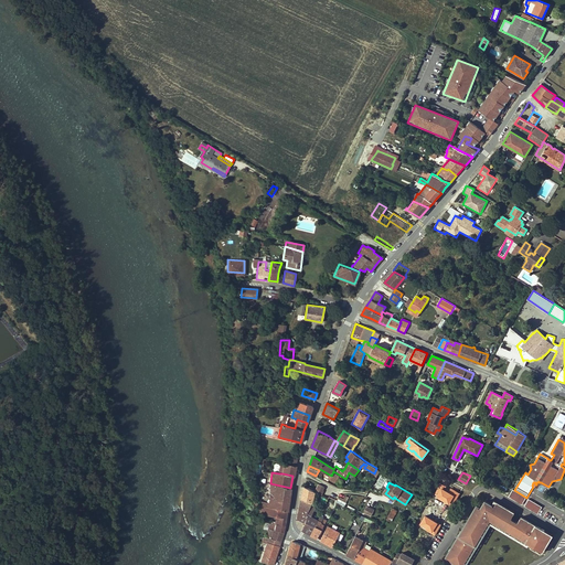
[(290,488),(270,483),(270,493),(269,502),(262,501),(260,504),(287,510),(290,488)]
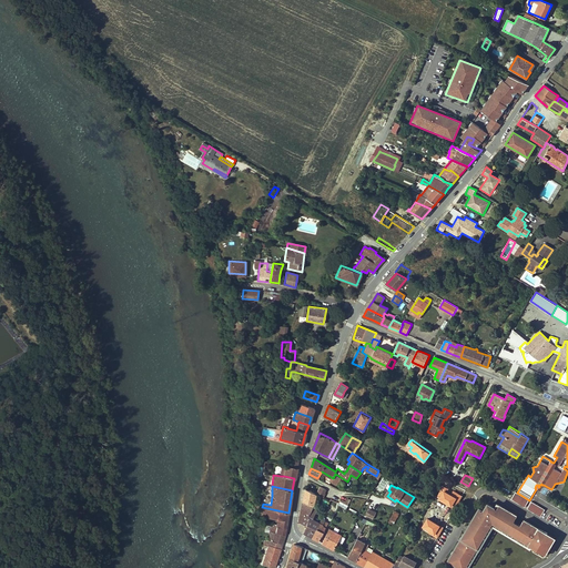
[(326,489),(320,486),(316,494),(317,494),(324,497),(325,494),(324,493),(326,489)]
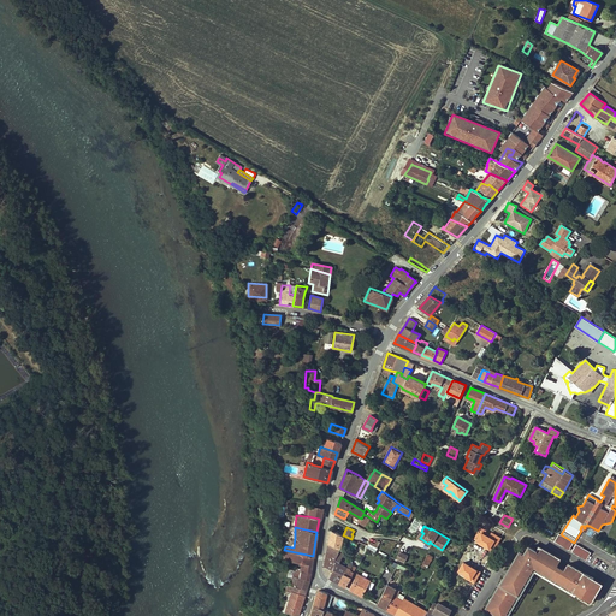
[(330,544),(341,548),(344,535),(343,535),(332,529),(330,544)]
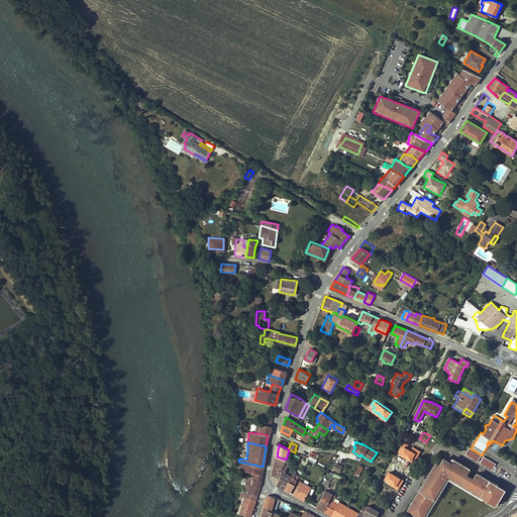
[(470,447),(466,454),(478,461),(482,455),(471,448),(470,447)]
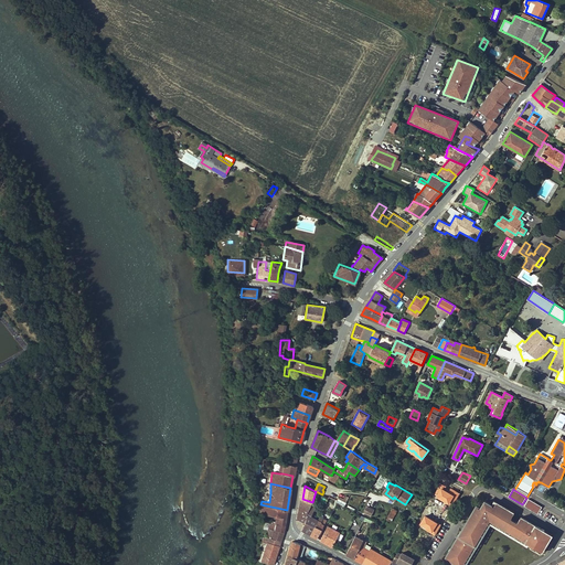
[(529,499),(524,505),(537,514),(541,509),(542,507),(529,499)]
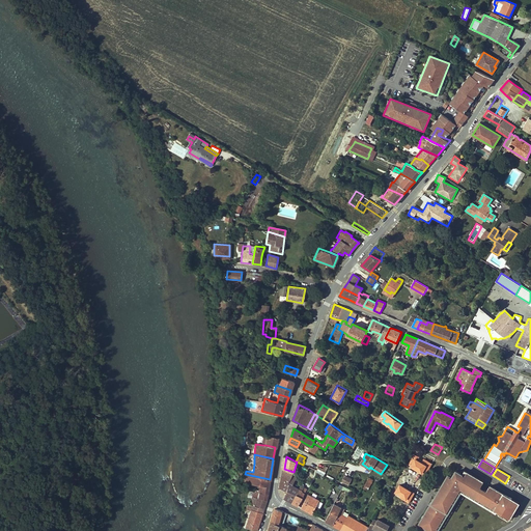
[(467,493),(476,477),(465,471),(463,475),(462,476),(459,475),(460,473),(456,471),(452,477),(448,475),(439,490),(440,491),(435,500),(434,500),(431,503),(431,504),(430,507),(429,506),(427,509),(422,518),(419,525),(423,527),(427,530),(428,530),(435,530),(437,529),(436,528),(438,526),(439,526),(450,505),(448,504),(449,501),(452,502),(460,488),(467,493)]
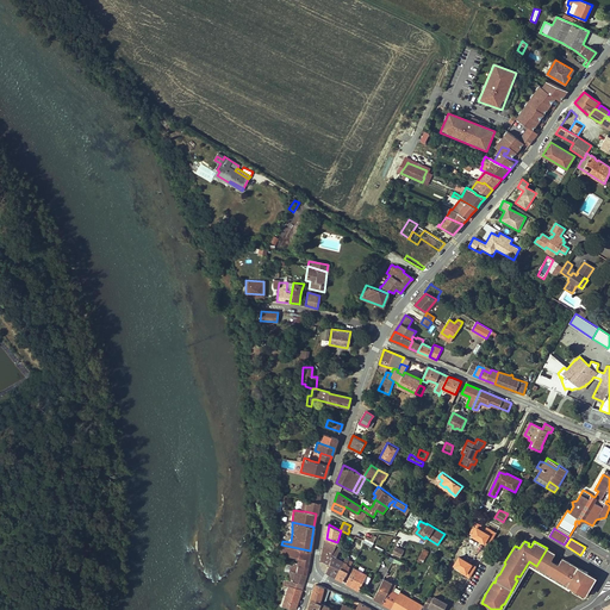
[(310,551),(281,545),(280,545),(279,545),(279,546),(281,546),(279,554),(298,558),(302,558),(300,564),(297,562),(293,561),(293,565),(298,566),(296,572),(306,574),(307,568),(310,551)]
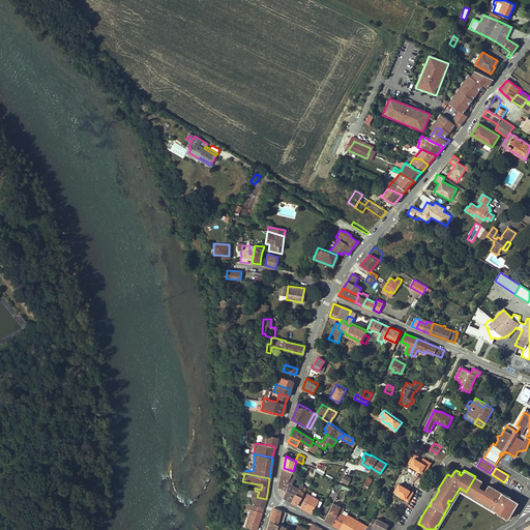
[(296,476),(292,474),(290,478),(288,482),(290,483),(287,491),(284,497),(292,502),(296,493),(298,488),(292,484),(296,476)]
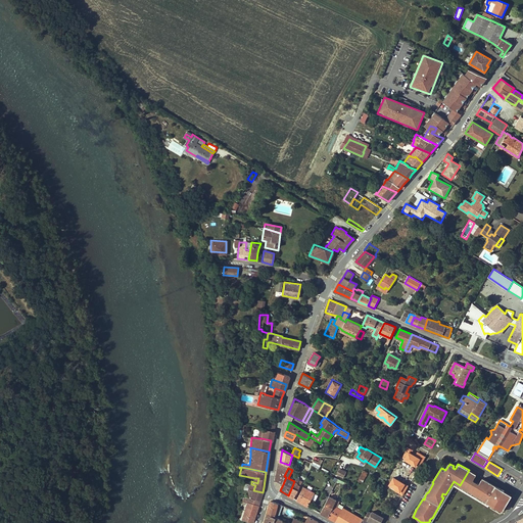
[(336,474),(343,478),(345,473),(342,471),(343,470),(339,468),(336,474)]
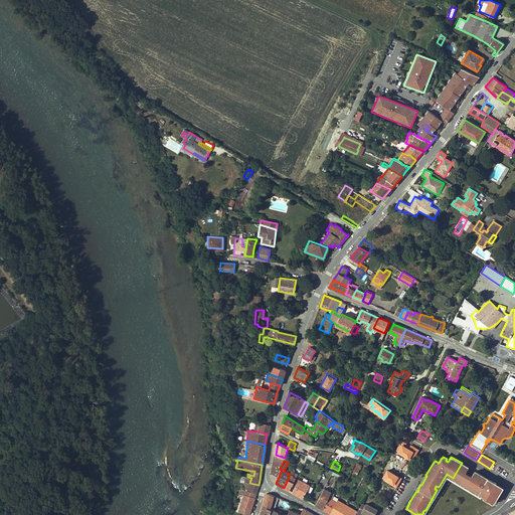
[(280,469),(282,465),(274,462),(272,474),(279,477),(282,470),(280,469)]
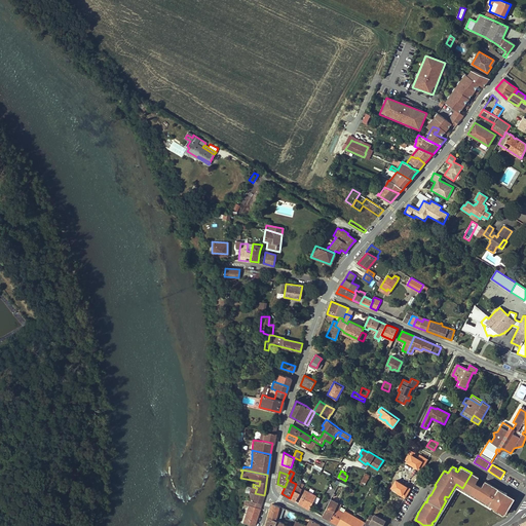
[(370,475),(366,473),(360,483),(364,485),(370,475)]
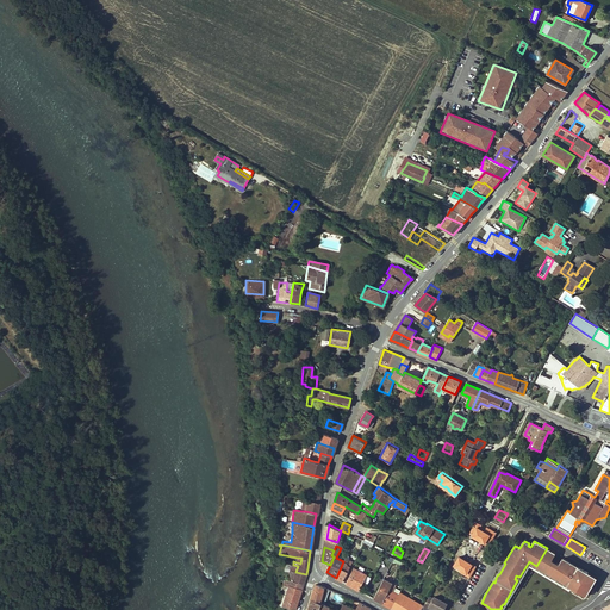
[(547,548),(536,566),(546,572),(553,560),(552,559),(554,555),(551,553),(552,551),(547,548)]
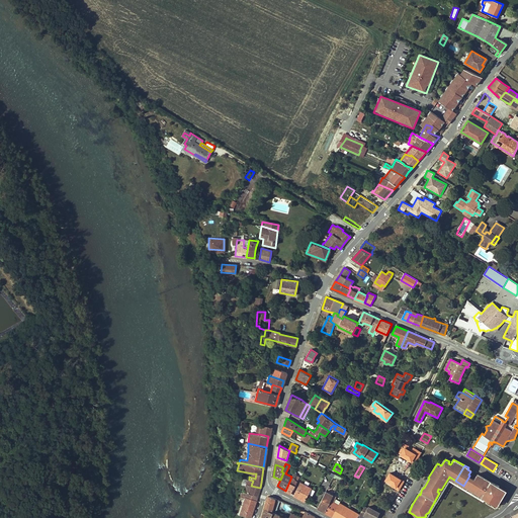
[(285,491),(291,494),(295,485),(297,482),(297,481),(294,480),(295,477),(296,475),(293,473),(291,477),(289,482),(285,491)]
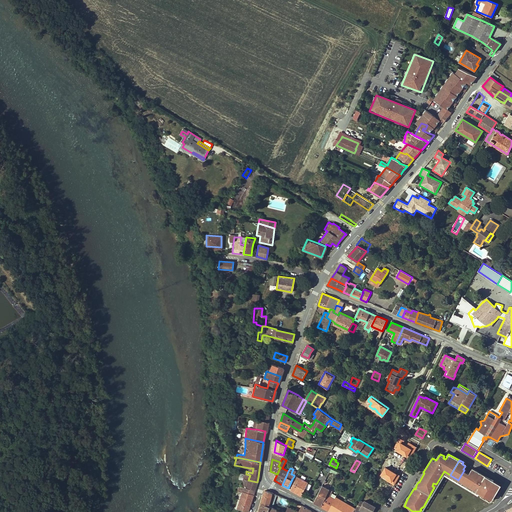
[(486,476),(475,470),(475,471),(471,469),(469,473),(468,472),(464,470),(458,480),(457,481),(461,484),(462,482),(484,494),(485,495),(491,499),(497,489),(500,485),(496,482),(493,481),(494,480),(486,476)]
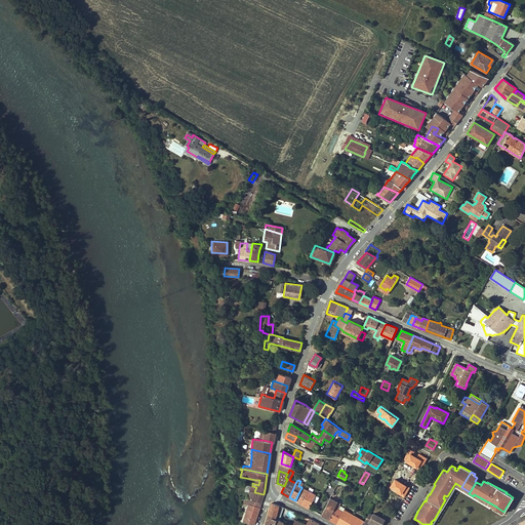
[(432,523),(433,524),(456,486),(460,489),(461,487),(455,483),(447,496),(444,495),(443,498),(445,499),(434,520),(433,520),(431,522),(432,523)]
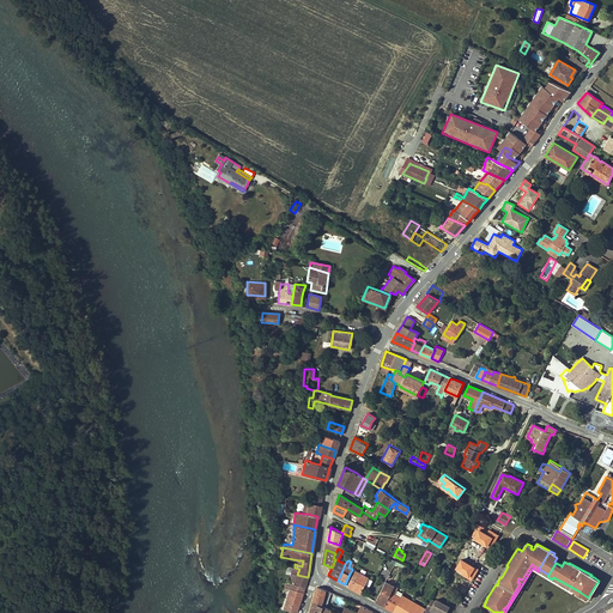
[(292,576),(290,582),(304,587),(308,577),(297,575),(299,569),(295,568),(292,568),(290,576),(292,576)]
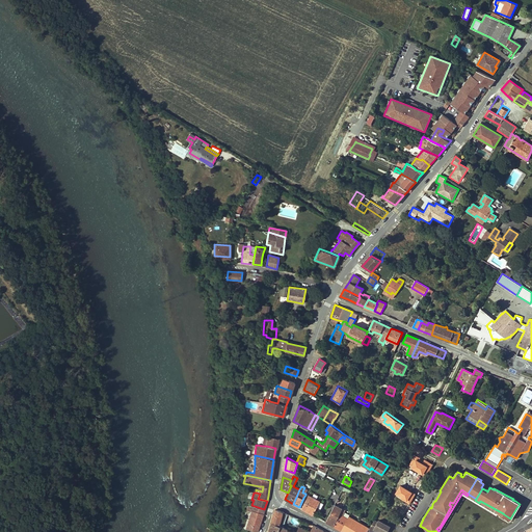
[(302,509),(313,514),(320,501),(309,496),(302,509)]
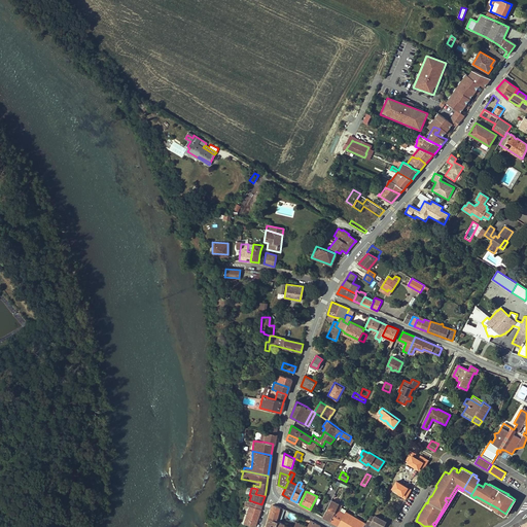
[(476,496),(475,498),(504,516),(505,514),(499,510),(498,508),(476,496)]
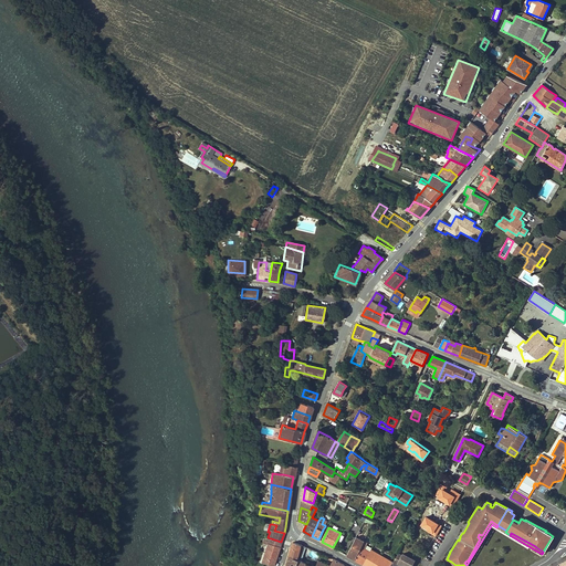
[(355,561),(364,542),(364,541),(356,536),(346,555),(355,561)]
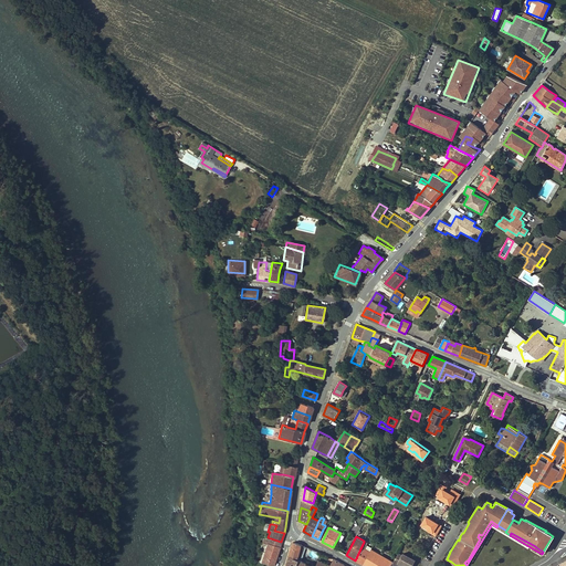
[(281,542),(268,537),(266,543),(268,543),(261,562),(273,565),(281,542)]
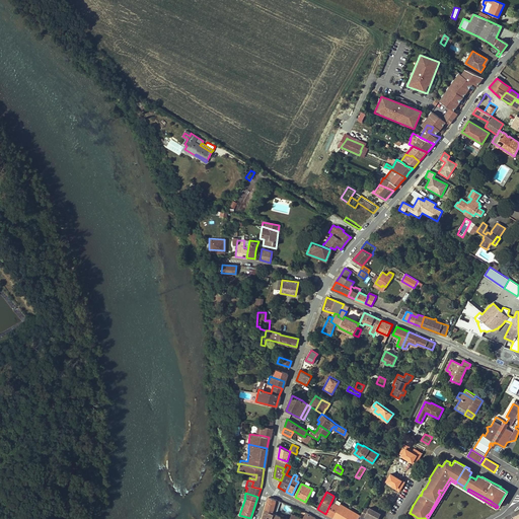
[(272,518),(274,513),(276,514),(281,501),(276,500),(269,497),(266,511),(264,516),(271,518),(272,518)]
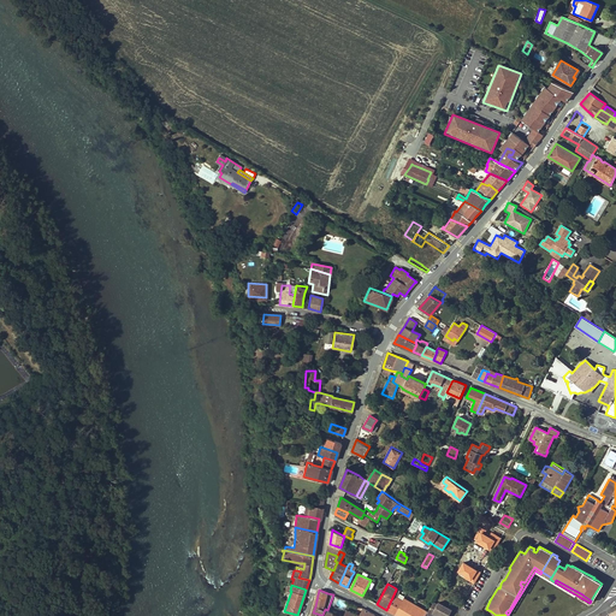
[(386,610),(396,615),(403,600),(396,597),(396,596),(397,596),(398,593),(400,591),(396,590),(386,610)]
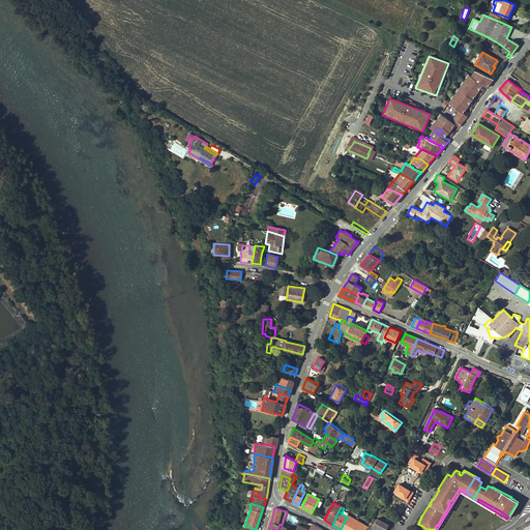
[(367,527),(367,526),(354,519),(354,518),(348,514),(347,517),(341,529),(343,529),(364,529),(366,528),(367,527)]
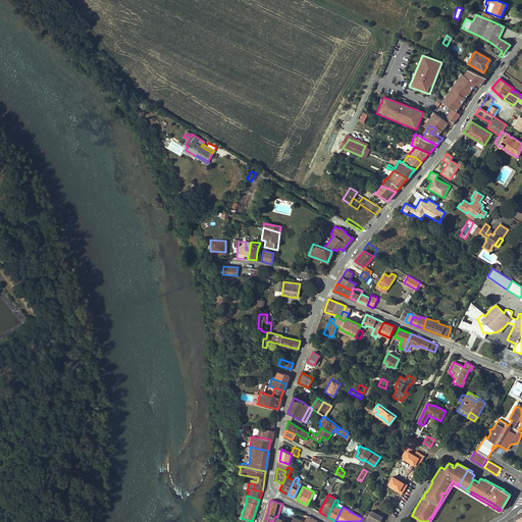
[(362,518),(366,520),(367,519),(371,521),(372,520),(375,521),(374,521),(379,521),(383,517),(379,514),(378,516),(375,514),(376,513),(371,510),(370,512),(367,510),(362,518)]
